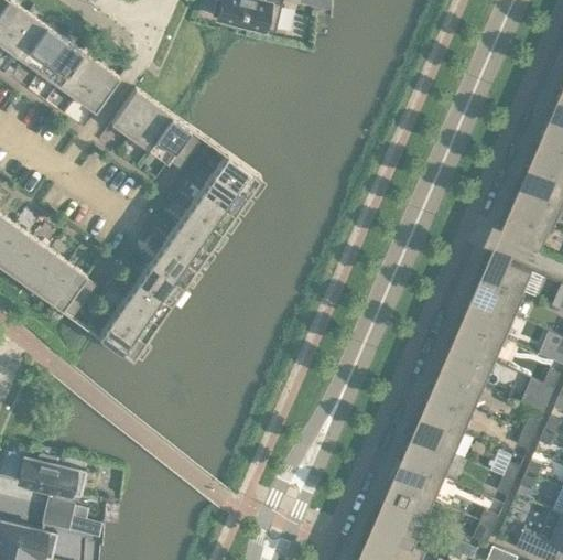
[(25,13),(7,0),(0,10),(0,47),(1,49),(25,13)]
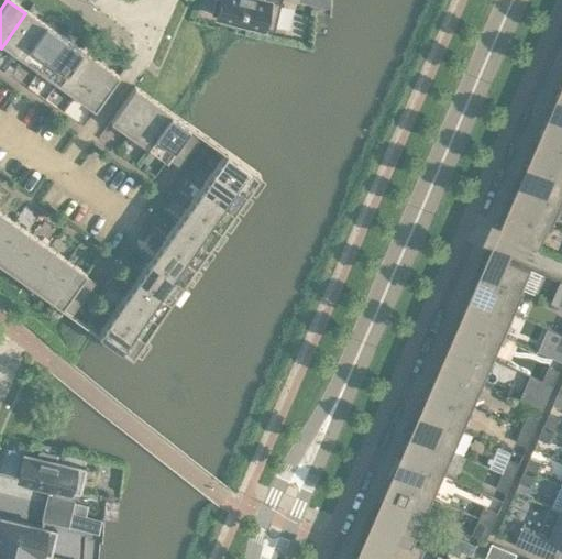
[(213,19),(272,33),(279,0),(218,0),(218,3),(213,2),(210,18),(215,19),(213,19)]
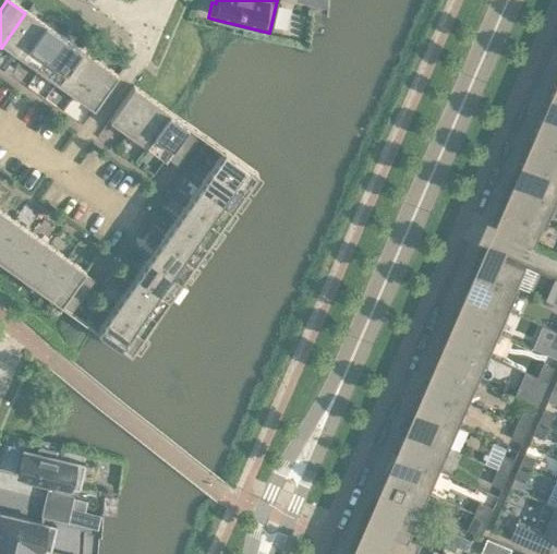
[(44,26),(25,13),(1,48),(20,60),(44,26)]
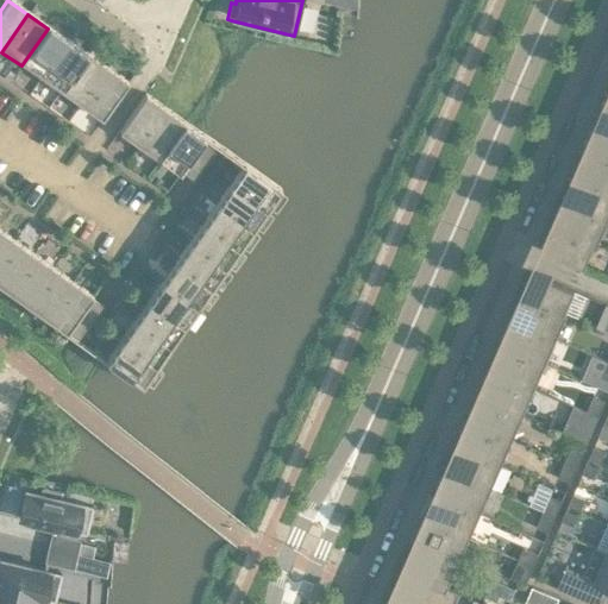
[(41,80),(67,43),(48,29),(22,65),(41,80)]
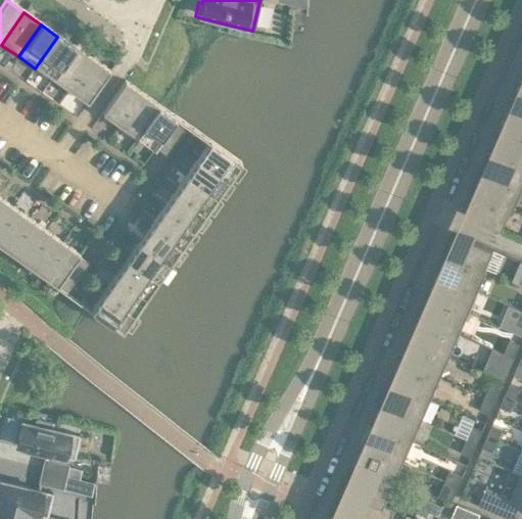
[(75,49),(57,37),(35,68),(52,81),(75,49)]
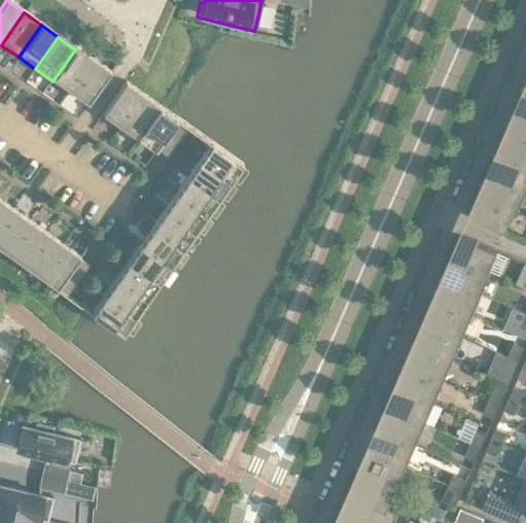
[(69,94),(92,62),(75,49),(53,81),(69,94)]
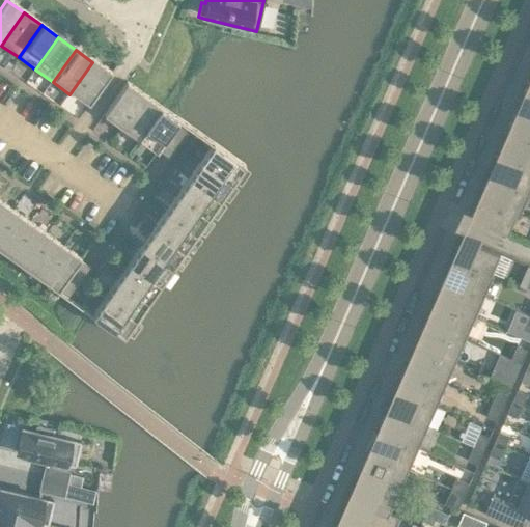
[(110,75),(92,62),(70,94),(87,107),(110,75)]
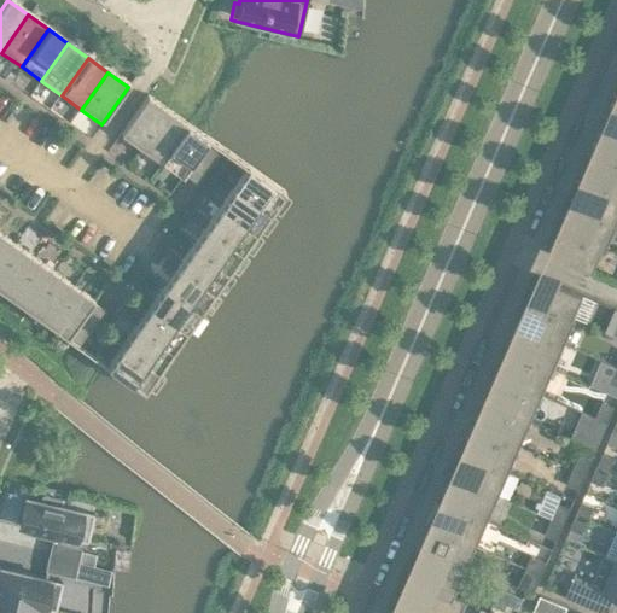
[(151,103),(145,99),(118,136),(139,151),(166,114),(151,103)]
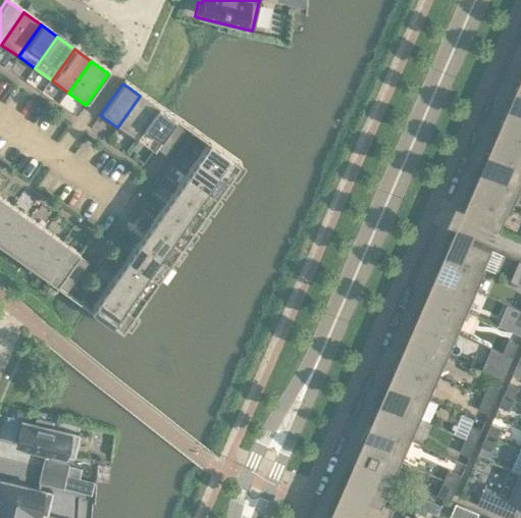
[(520,116),(520,92),(518,91),(516,96),(515,96),(508,111),(509,111),(509,112),(520,116)]
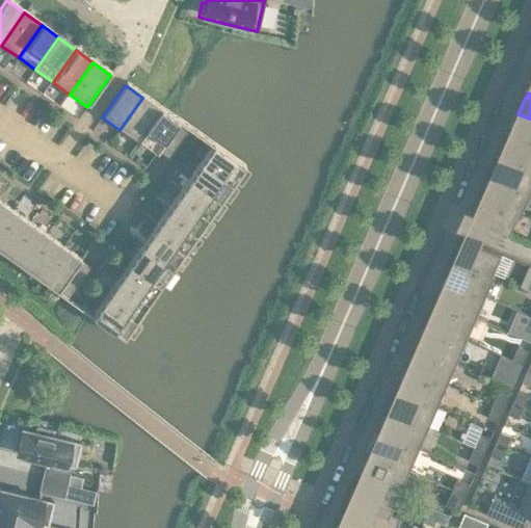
[(120,130),(137,142),(161,110),(142,98),(120,130)]
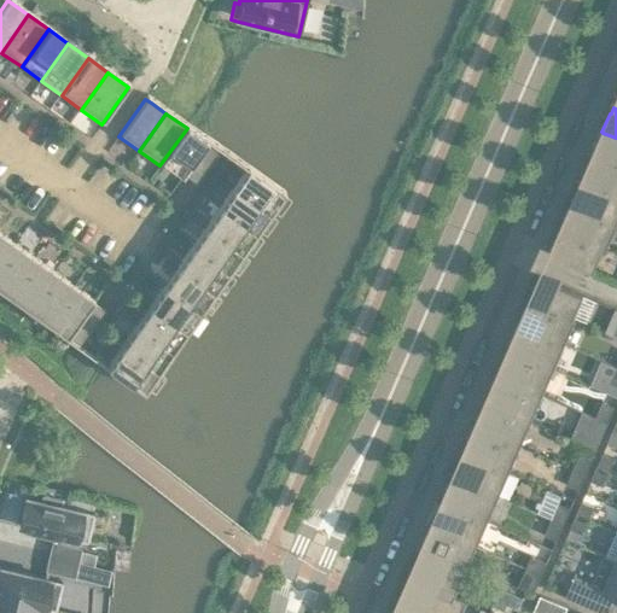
[(180,180),(182,179),(208,142),(187,128),(159,165),(180,180)]
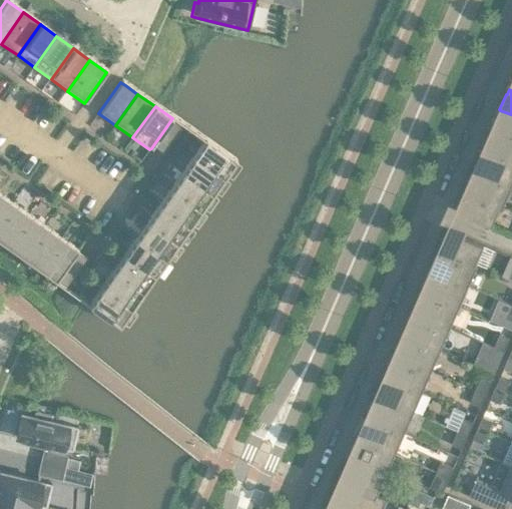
[(491,131),(511,139),(511,114),(500,110),(497,115),(490,130),(491,130),(491,131)]
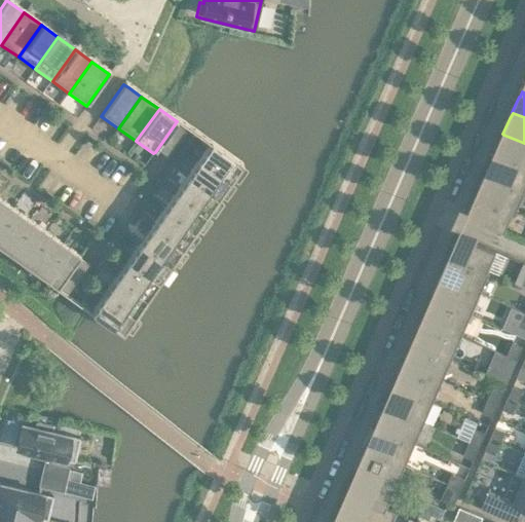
[(187,128),(177,121),(155,152),(165,159),(187,128)]
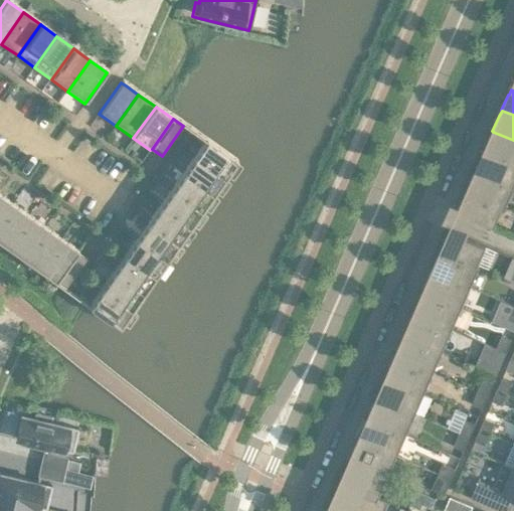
[(513,165),(513,140),(493,132),(490,137),(489,137),(483,152),(484,152),(484,153),(513,165)]
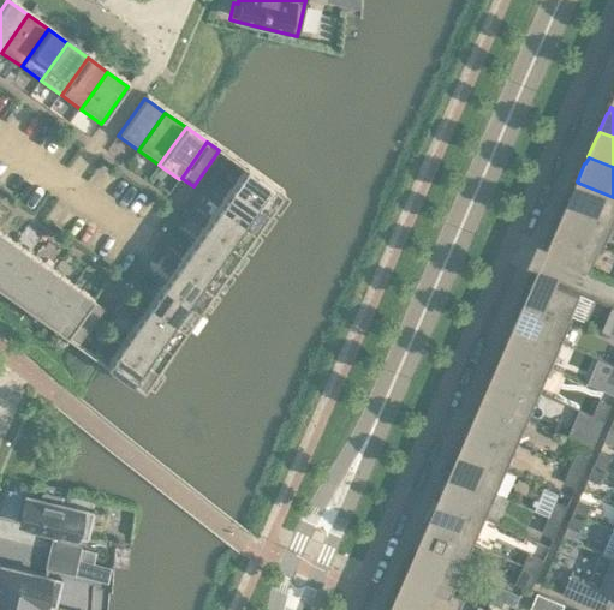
[(245,169),(231,190),(268,216),(282,196),(245,169)]
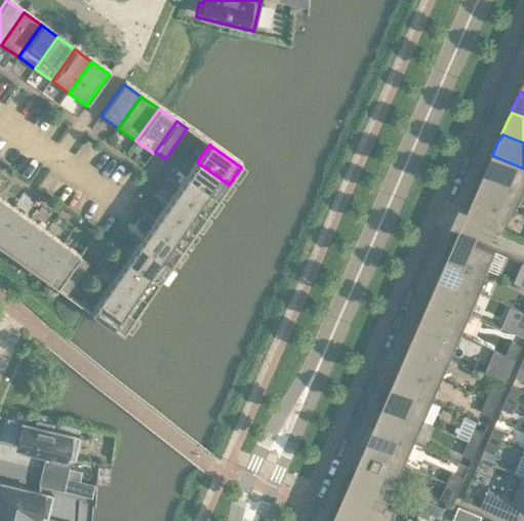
[(522,194),(523,190),(523,168),(493,156),(490,161),(489,161),(483,175),(484,176),(484,177),(522,194)]
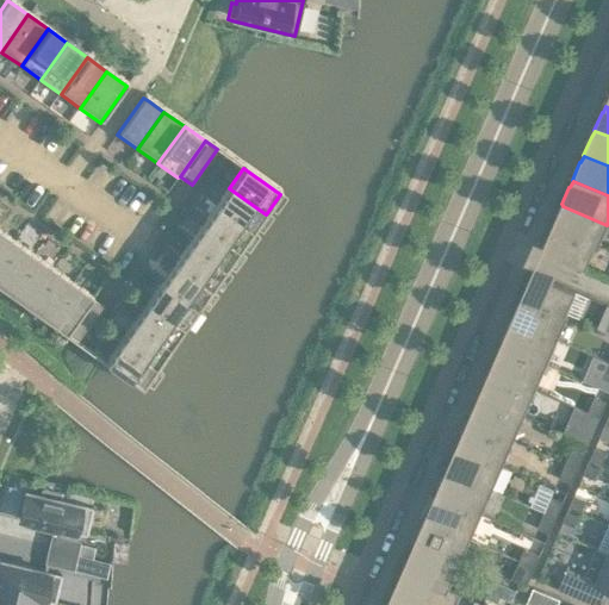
[(252,235),(266,214),(229,188),(215,207),(252,235)]
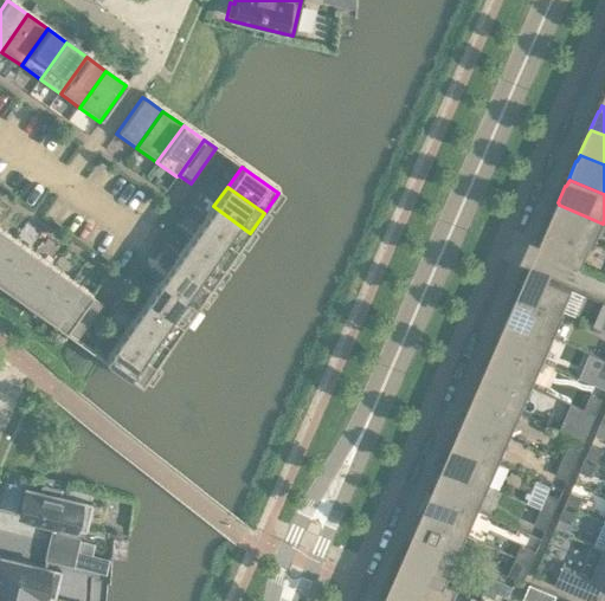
[(547,230),(592,249),(603,224),(559,205),(555,211),(554,211),(547,227),(548,228),(547,230)]
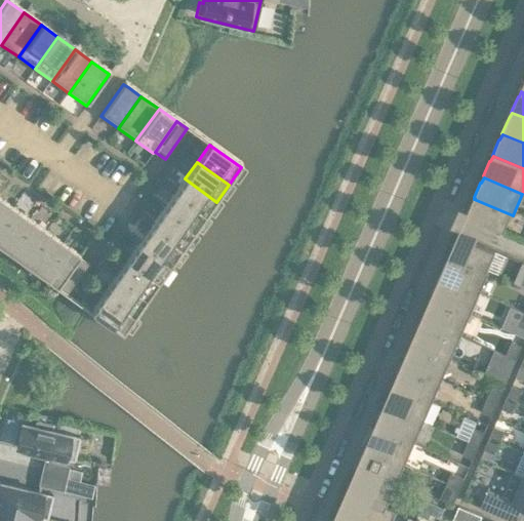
[(204,218),(216,202),(185,178),(172,196),(204,218)]
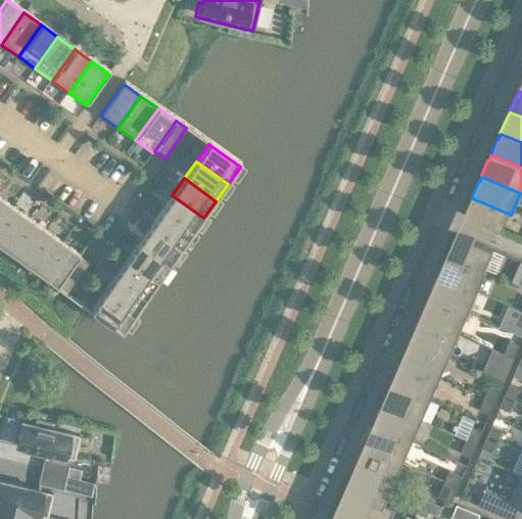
[(203,218),(172,195),(159,211),(192,234),(203,218)]
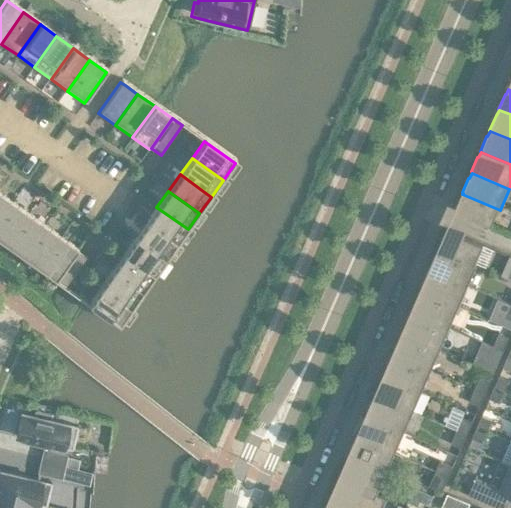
[(462,194),(454,213),(469,219),(490,228),(498,211),(500,211),(500,210),(462,194)]
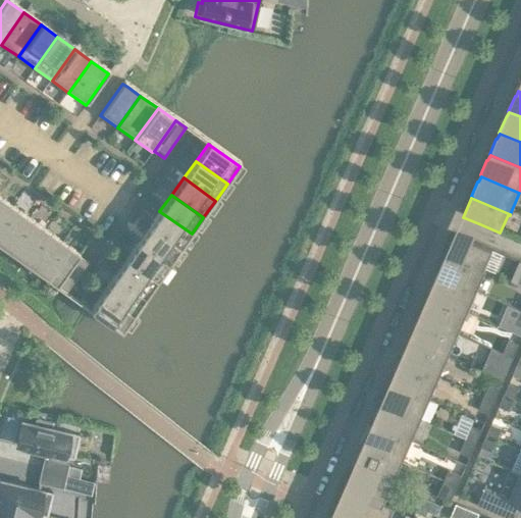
[(0,223),(10,209),(0,201),(0,223)]
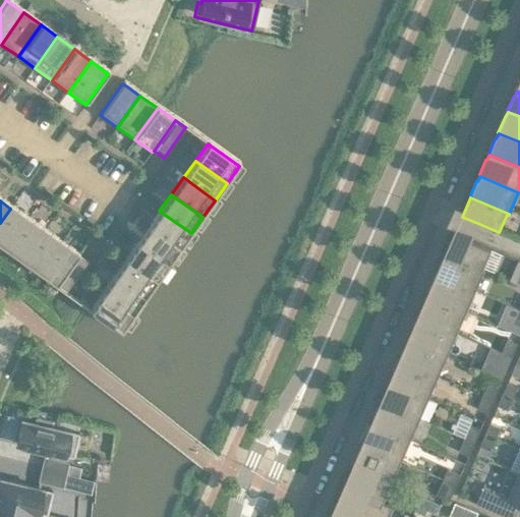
[(0,249),(4,252),(27,221),(10,209),(0,223),(0,249)]
